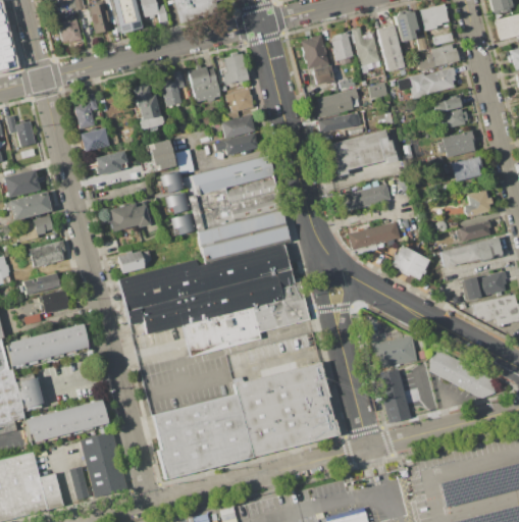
[(83,0),(85,8),(78,10),(74,0),(83,0)]
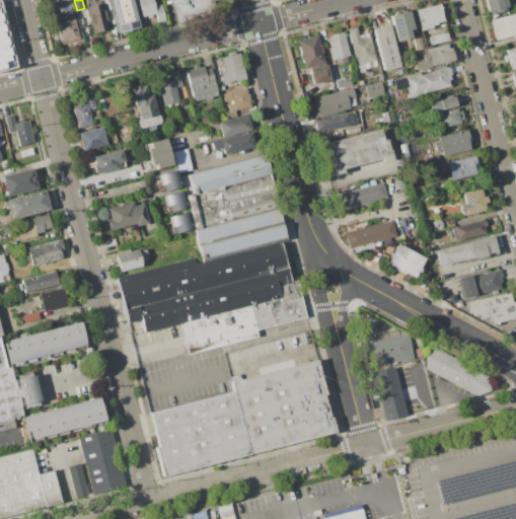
[(134,0),(141,27),(120,32),(120,31),(114,32),(104,0),(134,0)]
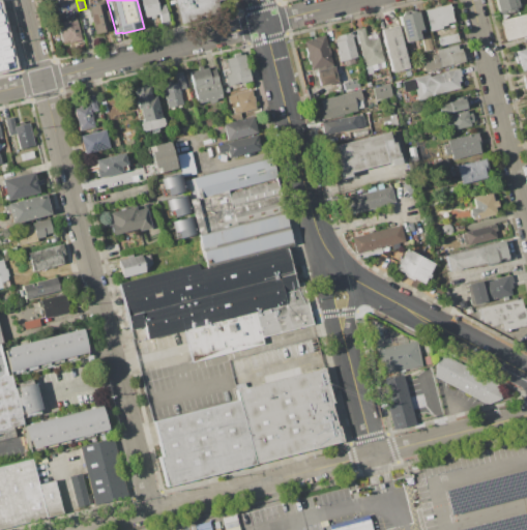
[(157,0),(159,6),(167,4),(171,21),(163,22),(160,13),(156,15),(156,18),(152,19),(152,16),(147,17),(142,0),(157,0)]
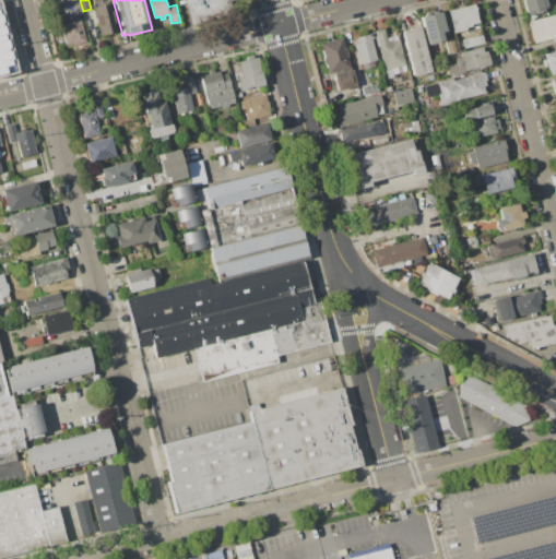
[(186,0),(192,22),(249,8),(246,0),(186,0)]
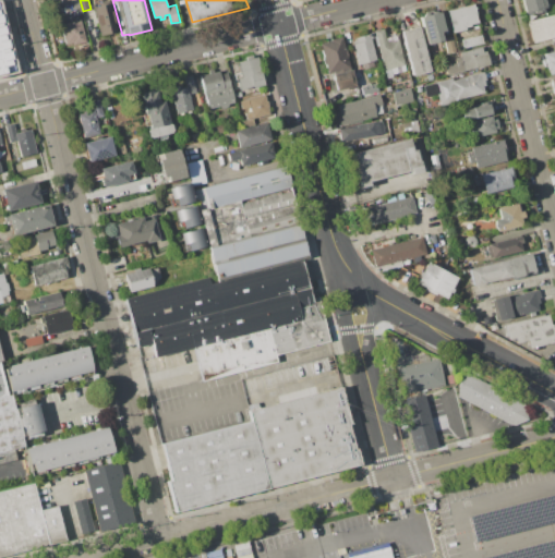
[(545,0),(547,7),(544,8),(545,11),(528,14),(528,12),(526,12),(522,0),(545,0)]
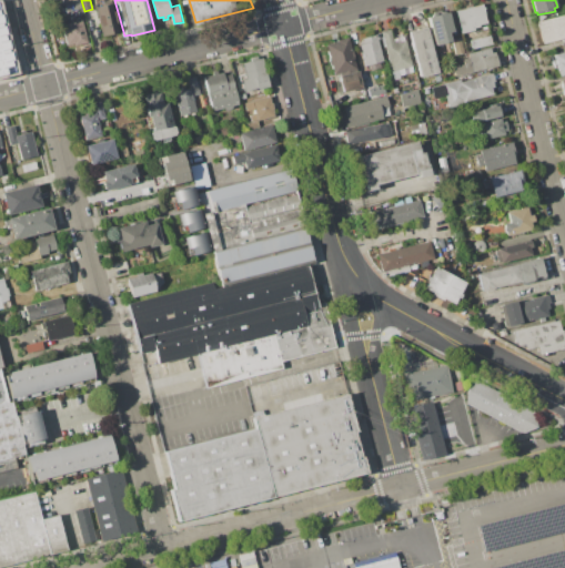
[(114,3),(121,32),(113,34),(106,36),(98,8),(114,3)]
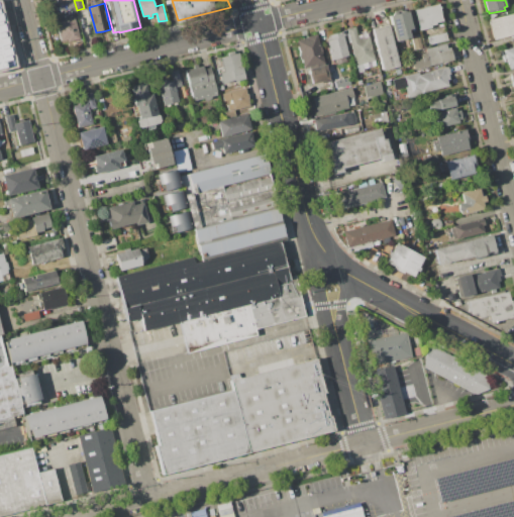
[(439,3),(440,7),(441,6),(441,8),(443,20),(436,22),(436,23),(431,24),(432,27),(421,29),(419,21),(420,20),(419,16),(417,17),(416,9),(439,3)]
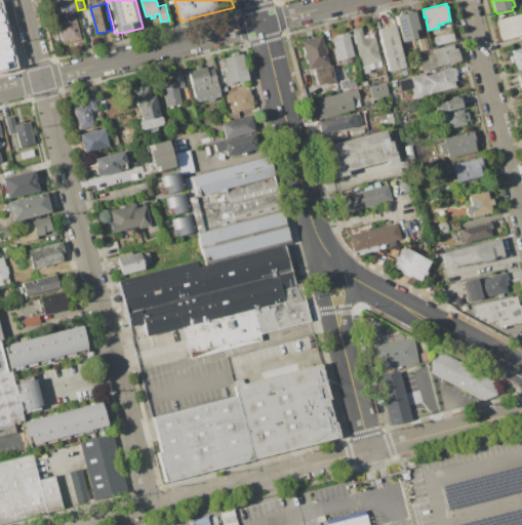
[(414,11),(419,29),(415,30),(417,38),(403,42),(396,15),(414,11)]
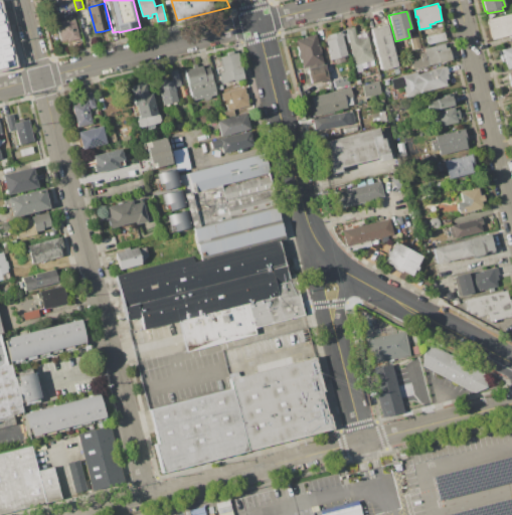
[(510,13),(511,18),(511,34),(493,38),(488,19),(510,13)]
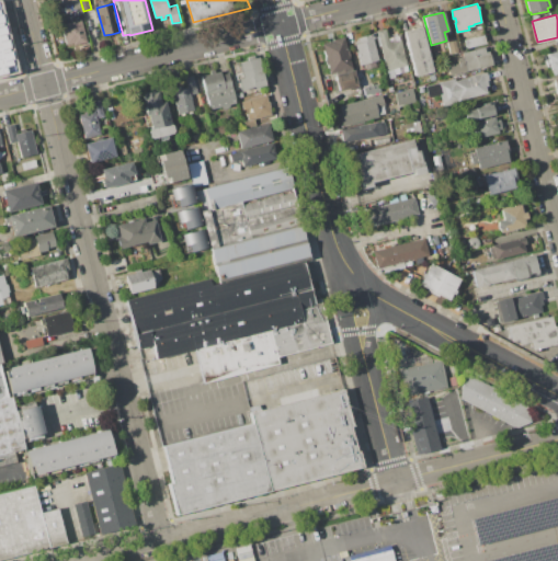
[(82,19),(88,42),(75,45),(75,43),(67,44),(63,24),(82,19)]
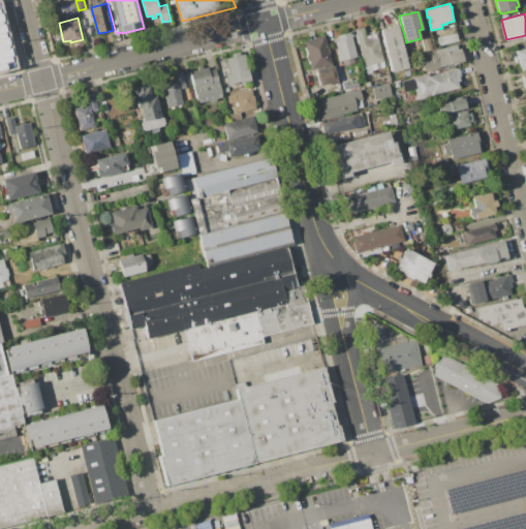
[(398,25),(409,67),(392,71),(381,29),(398,25)]
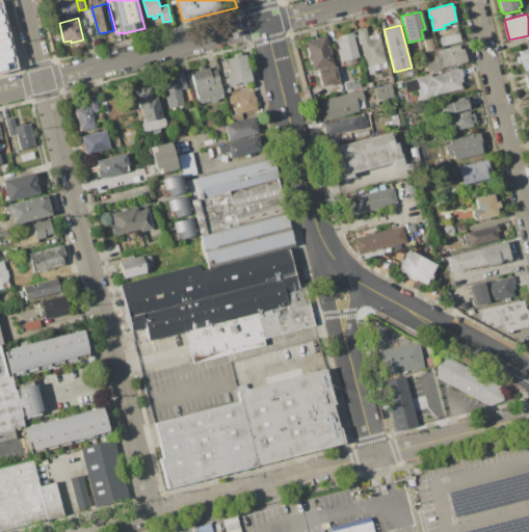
[(367,27),(369,36),(379,33),(388,68),(375,71),(376,74),(370,75),(359,29),(367,27)]
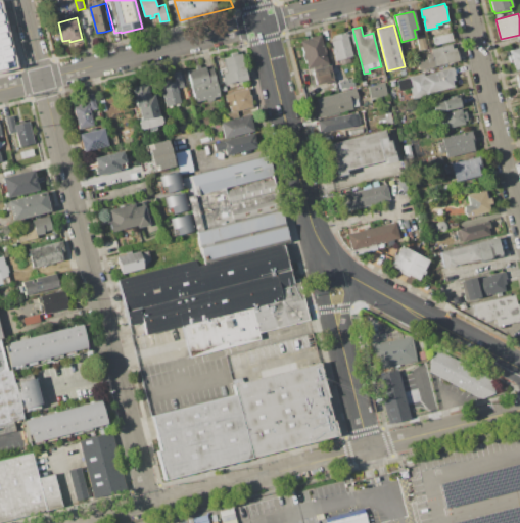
[(335,40),(334,35),(347,32),(348,34),(349,33),(350,36),(348,36),(353,56),(337,60),(332,41),(335,40)]
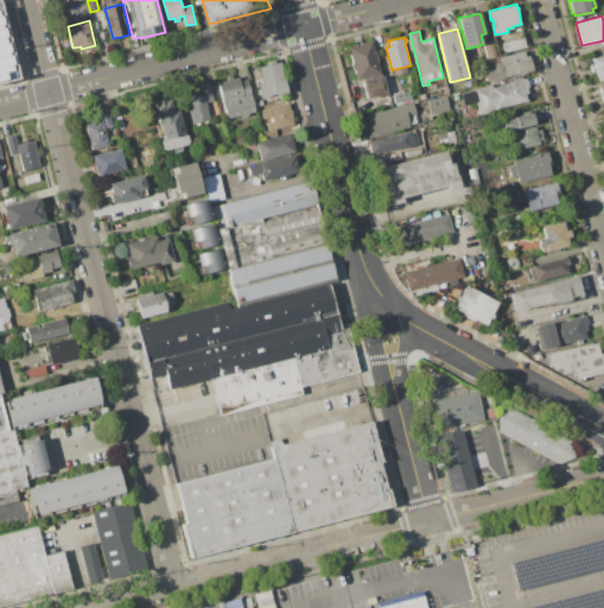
[(525,38),(527,48),(507,52),(504,43),(525,38)]
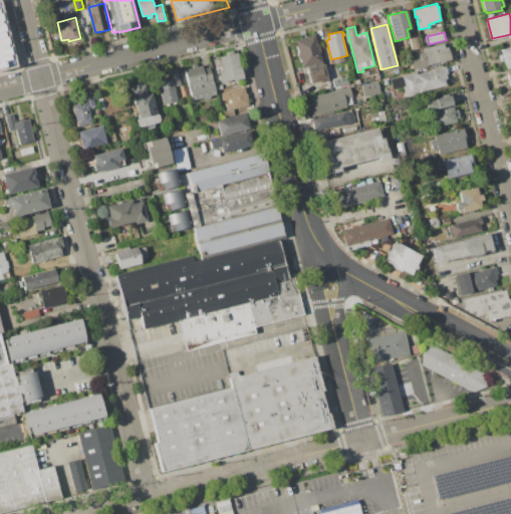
[(306,36),(316,34),(324,64),(309,68),(308,65),(303,66),(296,39),(306,36)]
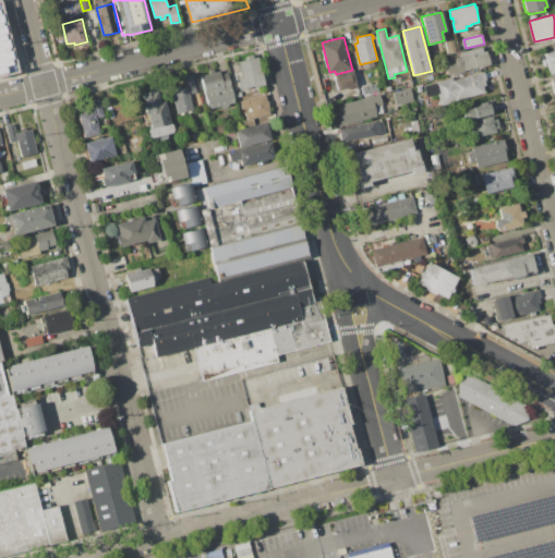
[(454,37),(457,51),(449,53),(445,39),(454,37)]
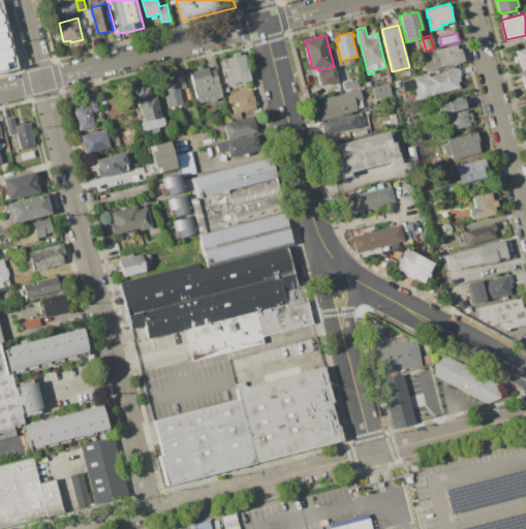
[(0,44),(7,43),(11,61),(0,63),(0,44)]
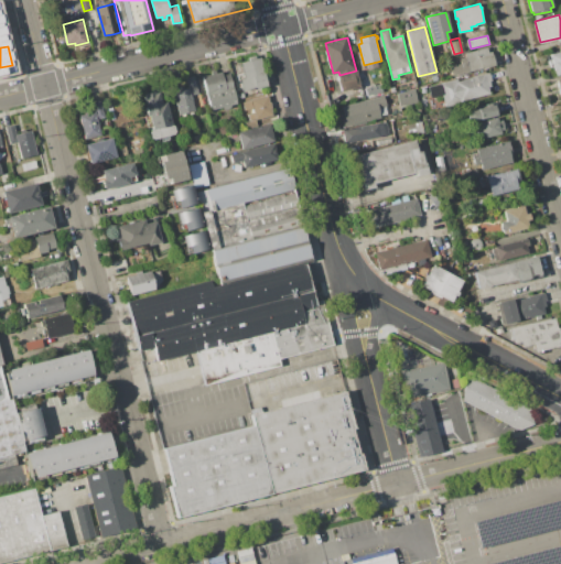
[(462,63),(461,58),(467,56),(466,52),(487,47),(489,52),(493,51),(496,65),(453,75),(451,66),(462,63)]
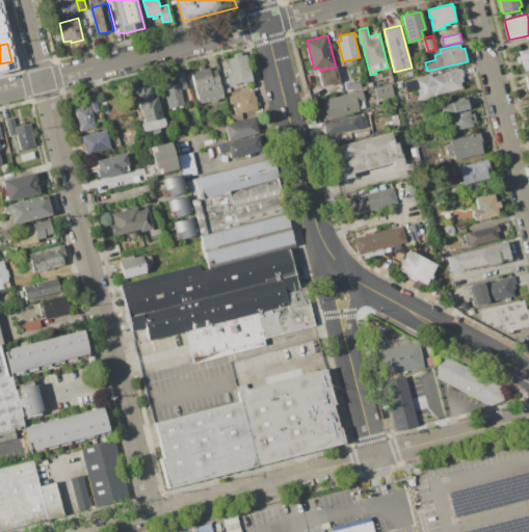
[(528,69),(524,71),(519,51),(528,48),(528,69)]
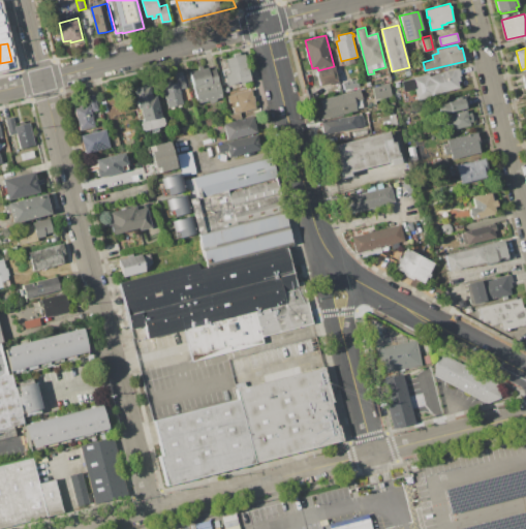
[(230,72),(226,58),(245,54),(252,80),(229,86),(226,73),(230,72)]
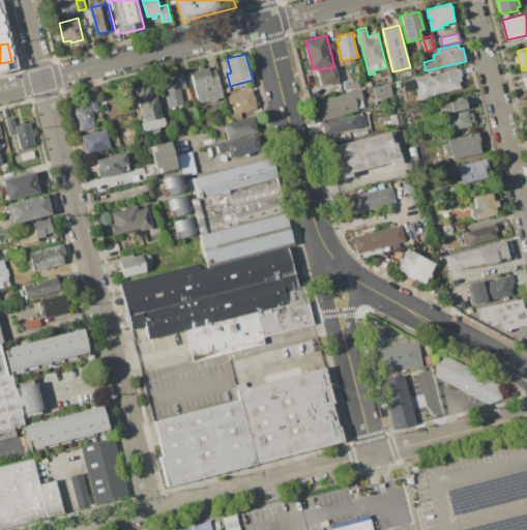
[(192,71),(200,69),(200,66),(203,65),(204,68),(210,67),(210,70),(217,68),(225,97),(217,98),(218,100),(211,102),(211,100),(200,104),(192,71)]
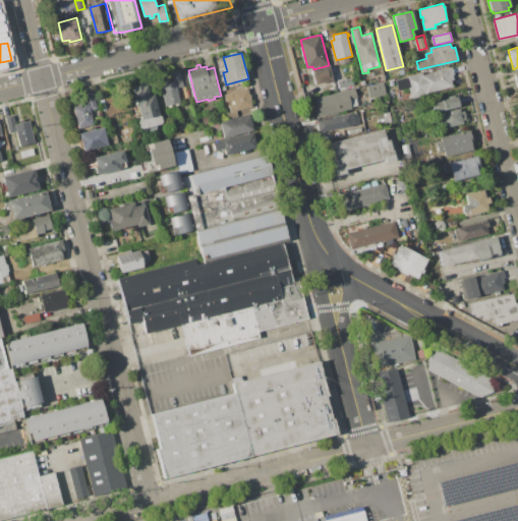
[(330,65),(334,79),(315,84),(312,69),(313,69),(329,65),(330,65)]
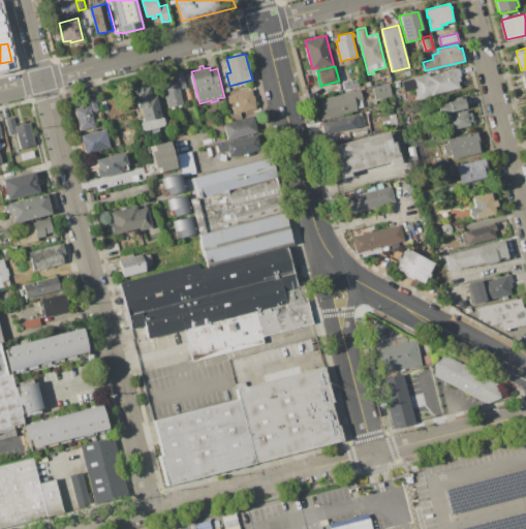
[(429,73),(429,75),(460,68),(462,74),(460,75),(461,81),(459,81),(460,87),(434,94),(434,95),(419,99),(415,88),(404,91),(402,81),(429,73)]
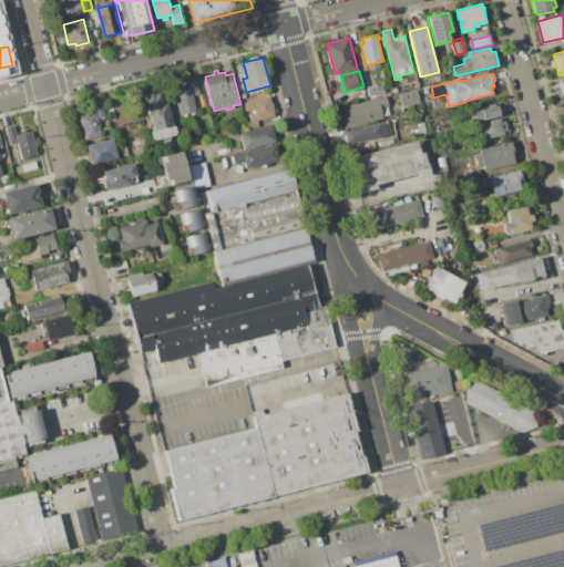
[(191,88),(188,78),(197,75),(202,93),(194,95),(197,111),(182,114),(176,92),(191,88)]
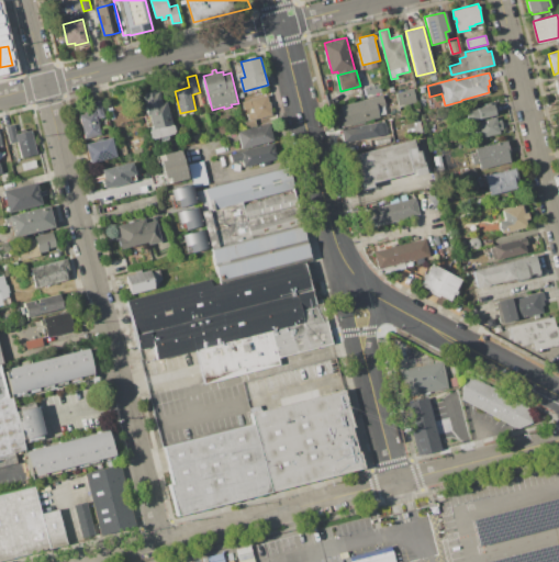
[(380,83),(382,91),(367,96),(365,87),(380,83)]
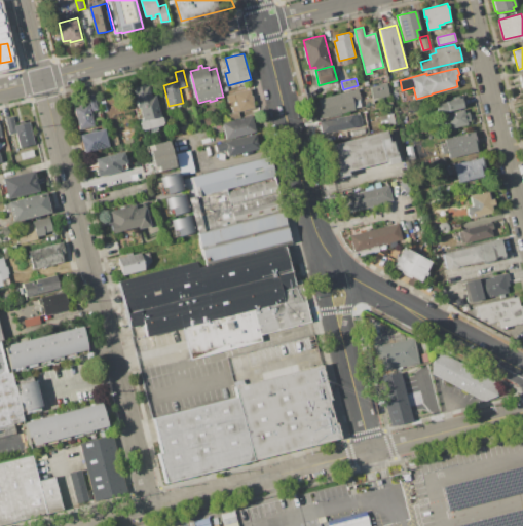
[(387,83),(390,95),(374,99),(371,87),(387,83)]
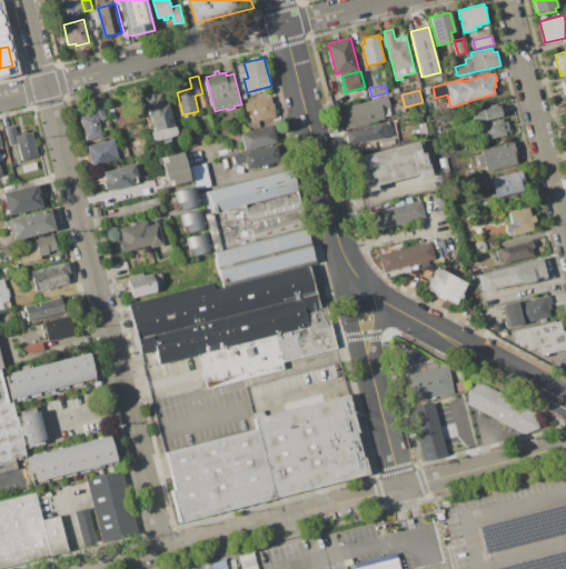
[(156,92),(158,98),(162,97),(165,105),(169,103),(175,125),(176,125),(179,135),(154,141),(151,130),(156,129),(152,116),(150,117),(147,106),(149,105),(147,95),(156,92)]
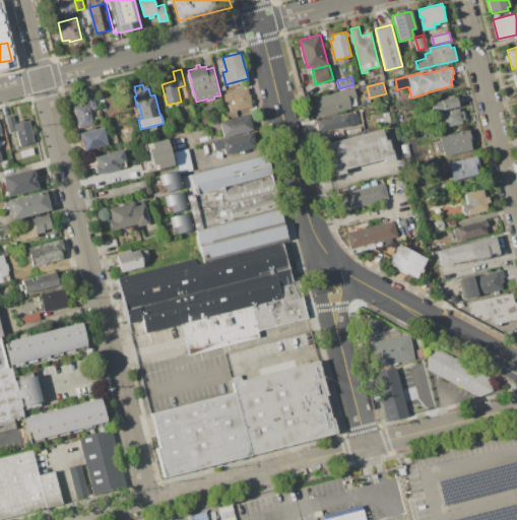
[(233,92),(233,91),(248,87),(250,94),(251,94),(252,100),(251,100),(253,106),(237,110),(239,117),(228,119),(225,113),(232,111),(230,105),(236,103),(235,100),(227,102),(224,94),(233,92)]
